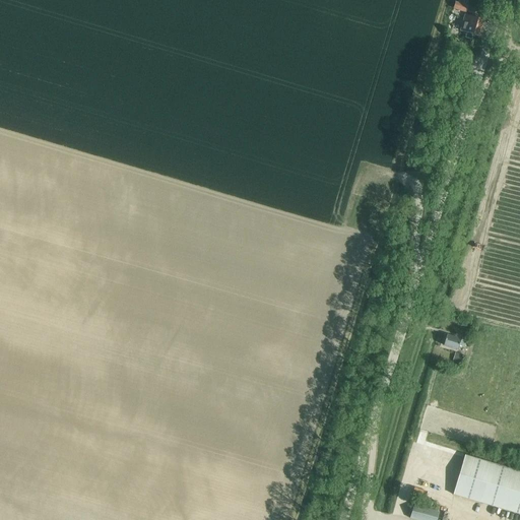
[(467,0),(460,0),(459,4),(456,2),(454,9),(467,13),(469,6),(466,6),(467,0)]
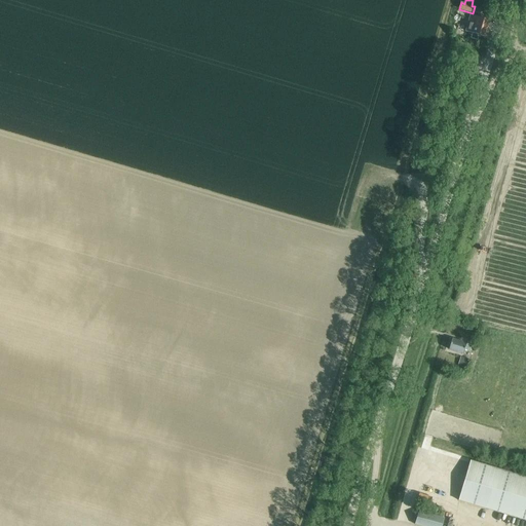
[(465,32),(485,38),(490,22),(471,16),(465,32)]
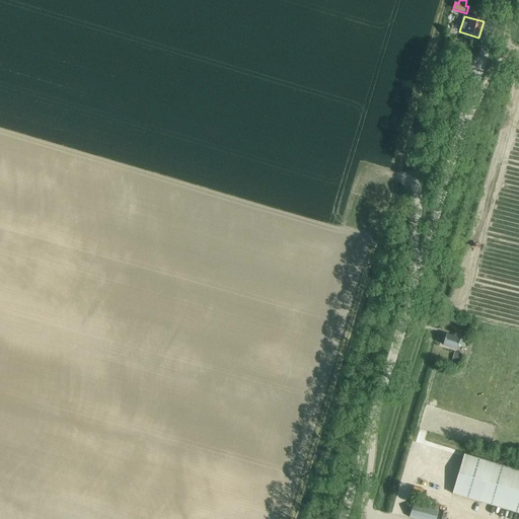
[(464,348),(466,341),(446,335),(443,345),(458,350),(459,346),(464,348)]
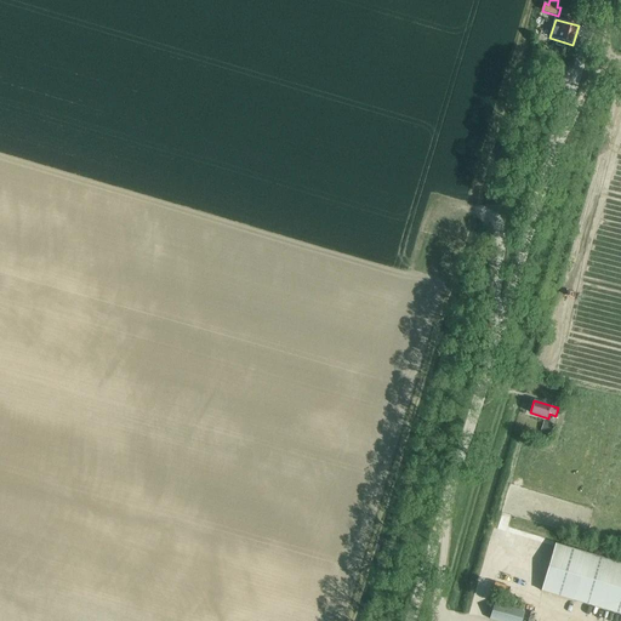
[(547,422),(545,429),(553,433),(556,426),(547,422)]
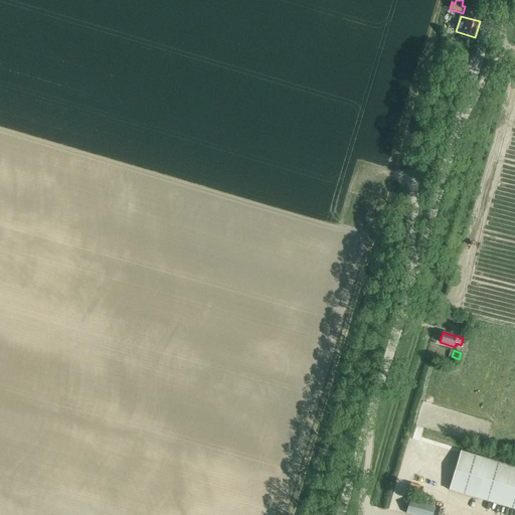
[(514,467),(461,452),(449,490),(514,510),(514,467)]
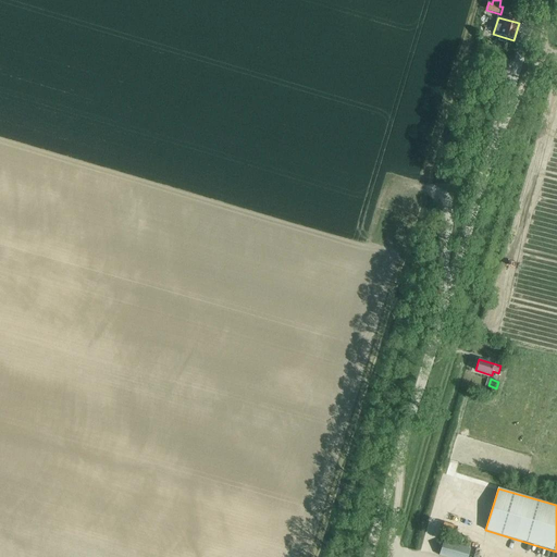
[(444,542),(440,556),(445,556),(468,556),(471,549),(444,542)]
